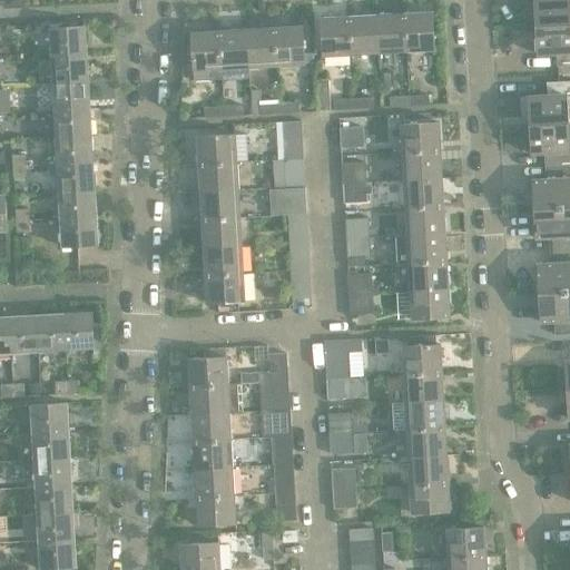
[(569,0),(534,0),(537,27),(569,25),(569,0)]
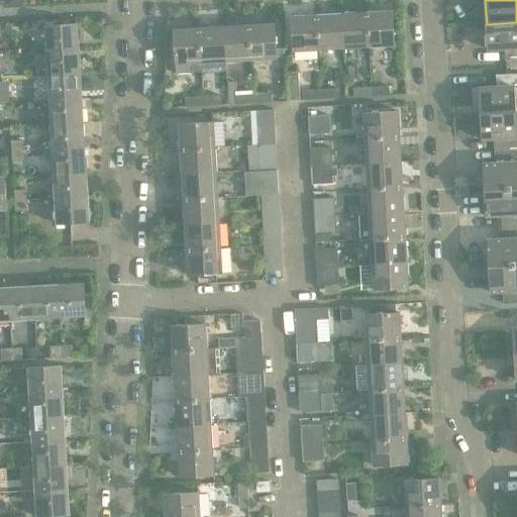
[(393,12),(367,13),(369,47),(395,46),(393,12)]
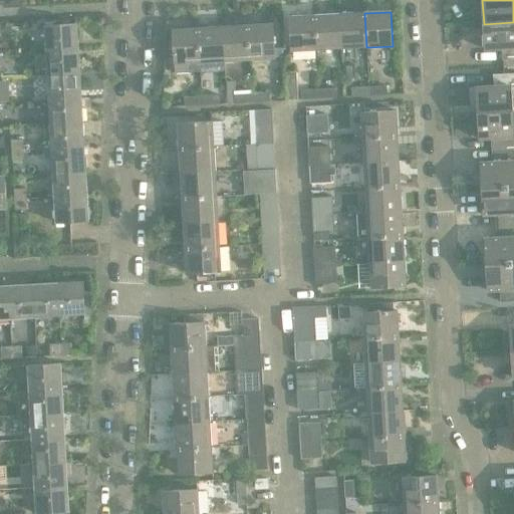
[(364,13),(339,14),(341,49),(366,47),(364,13)]
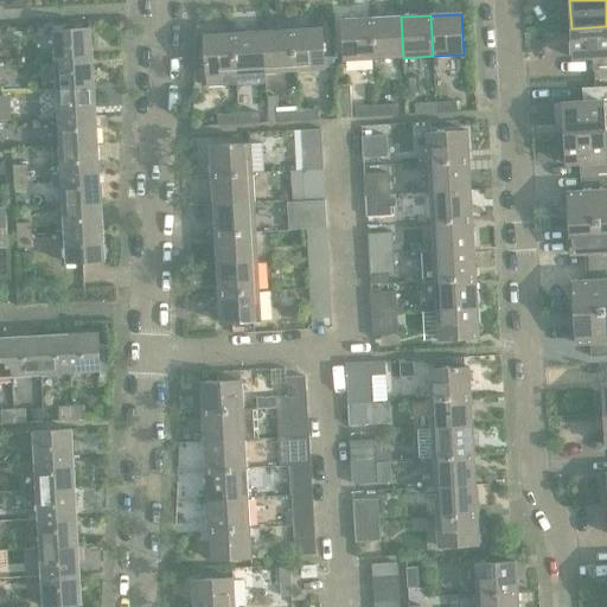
[(401,17),(372,19),(375,59),(403,58),(401,17)]
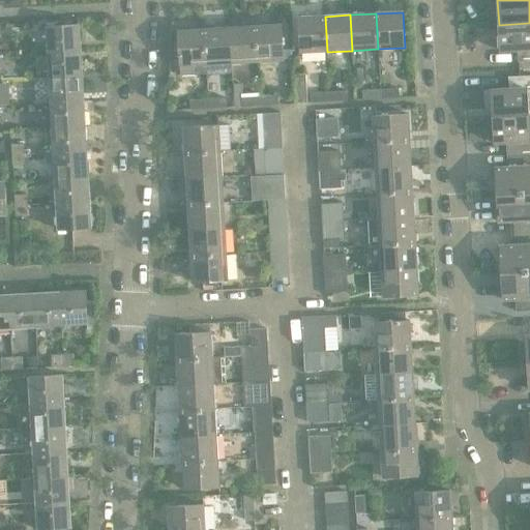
[(327,52),(325,17),(298,18),(300,53),(327,52)]
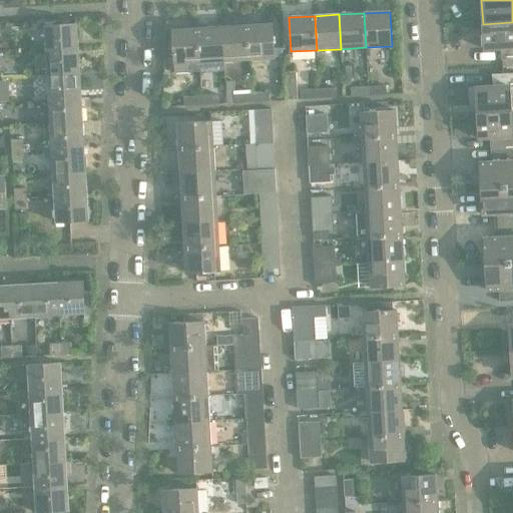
[(512,22),(483,24),(484,50),(501,49),(501,61),(512,60),(512,22)]
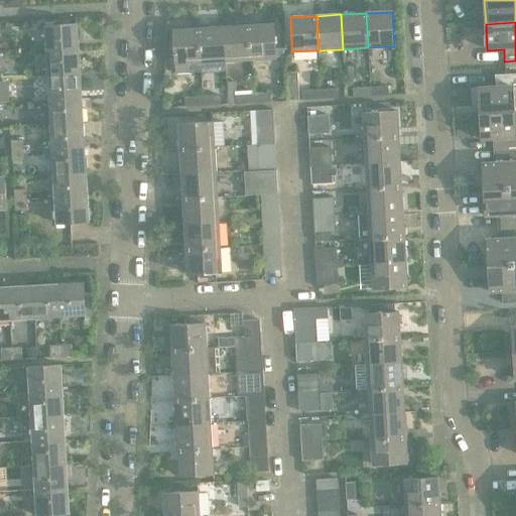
[(225,27),(224,27),(226,61),(251,60),(249,26),(238,26),(235,23),(228,24),(225,27)]
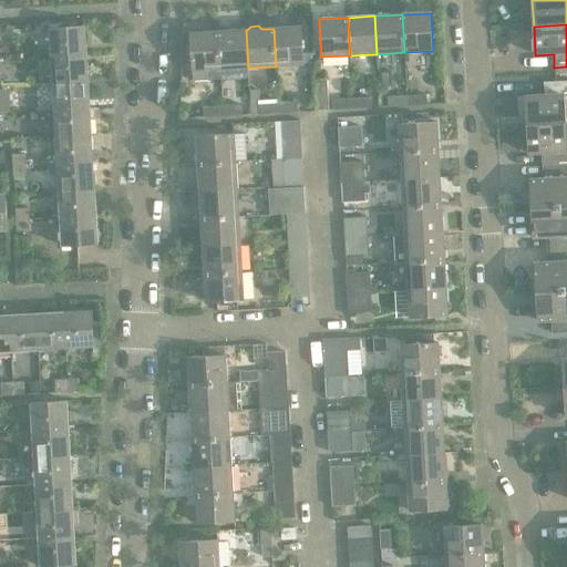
[(49,29),(51,57),(86,54),(85,27),(49,29)]
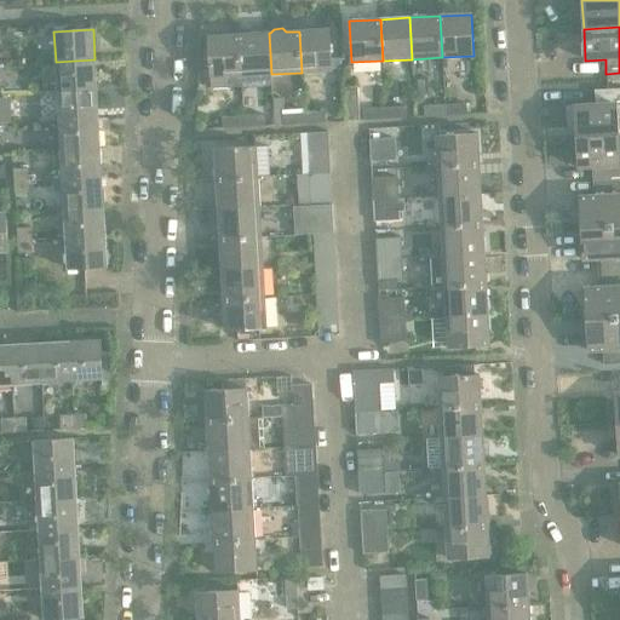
[(329,29),(299,32),(302,73),(333,70),(329,29)]
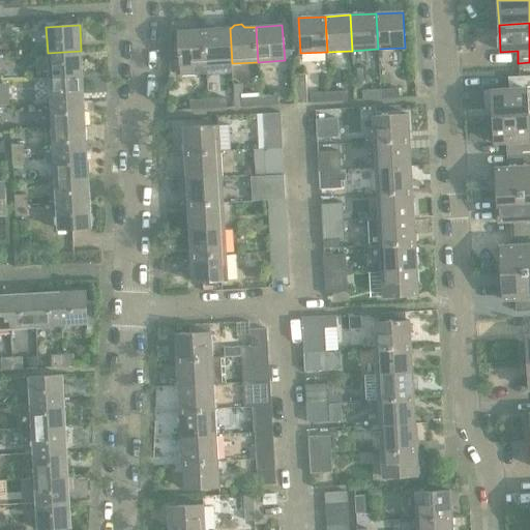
[(230,28),(204,30),(206,65),(232,63),(230,28)]
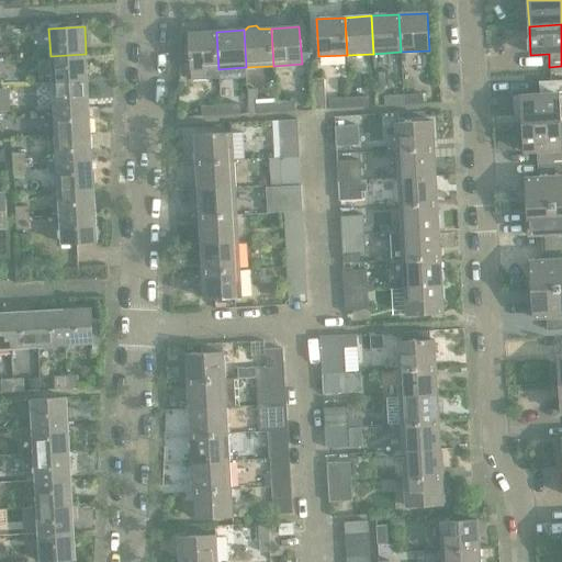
[(216,32),(189,33),(191,70),(204,70),(205,80),(220,80),(218,69),(216,32)]
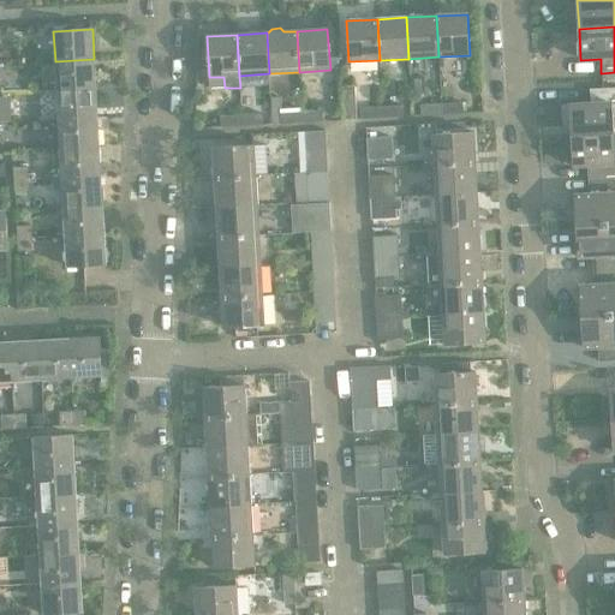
[(94,59),(55,61),(57,90),(96,89),(94,59)]
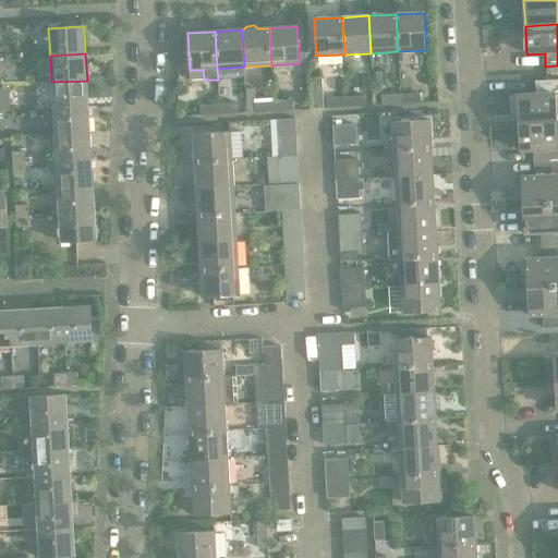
[(311,110),(324,109),(323,79),(310,80),(311,110)]
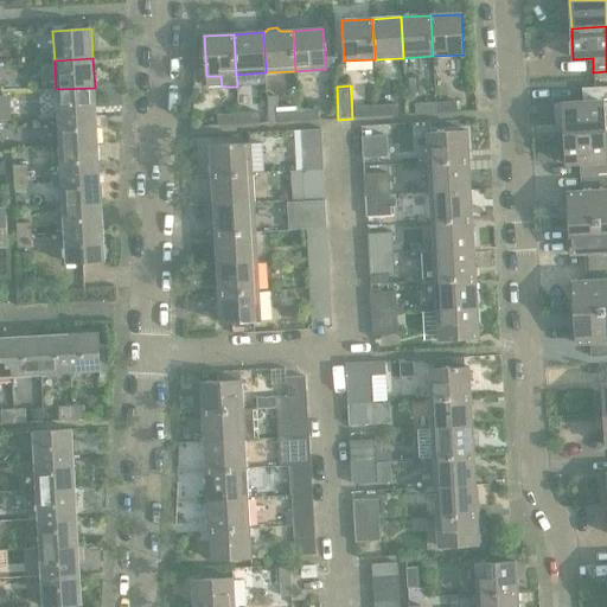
[(562,104),(564,134),(605,132),(604,103),(606,103),(606,87),(582,89),(583,103),(562,104)]
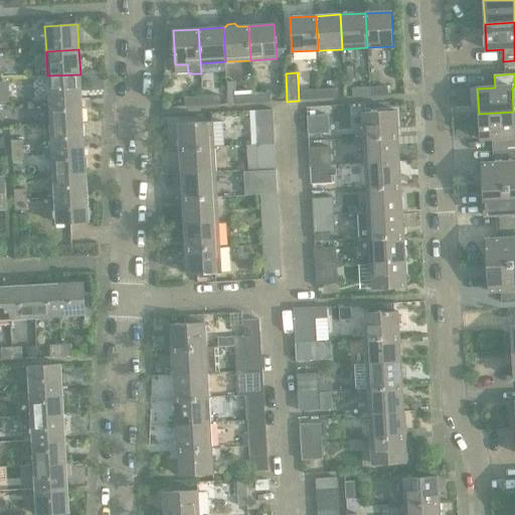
[(80,74),(47,75),(49,101),(81,99),(80,74)]
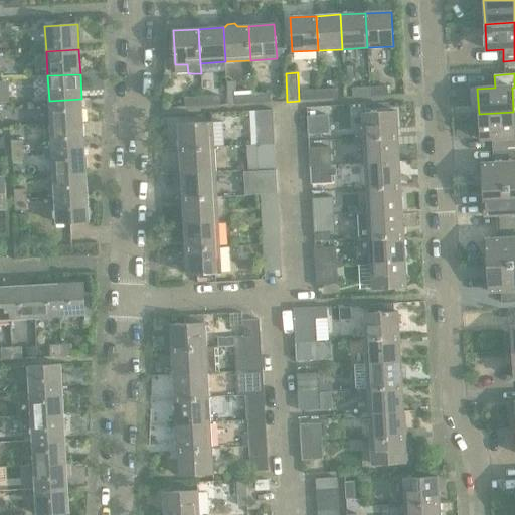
[(387,87),(370,88),(370,97),(388,96),(387,87)]
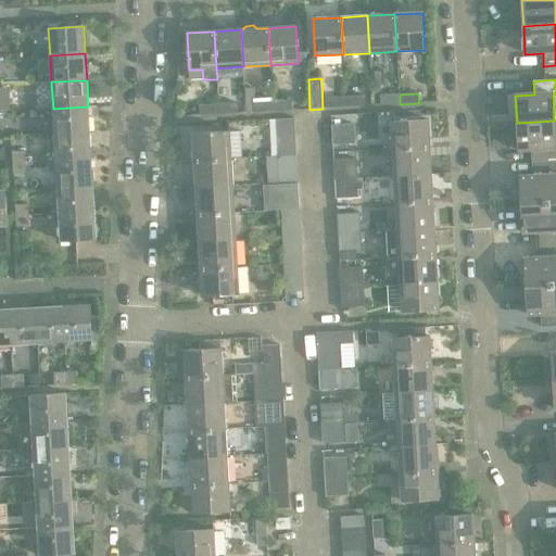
[(400,104),(400,95),(380,96),(381,105),(400,104)]
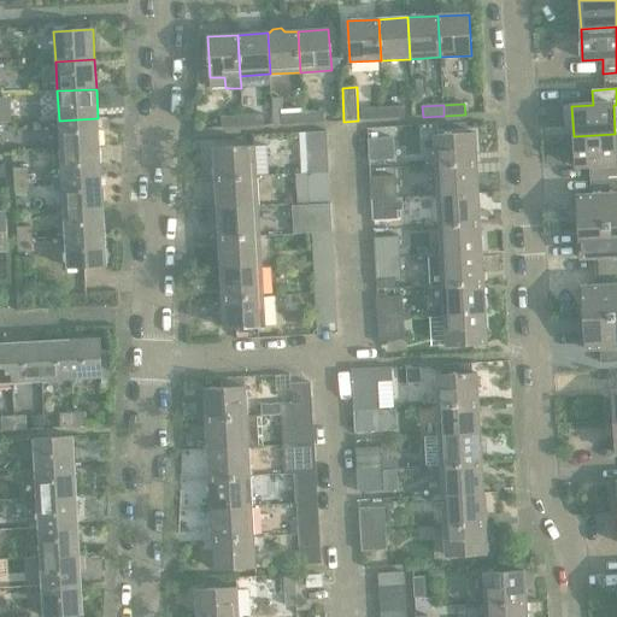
[(404,107),(383,109),(383,119),(404,118),(404,107)]
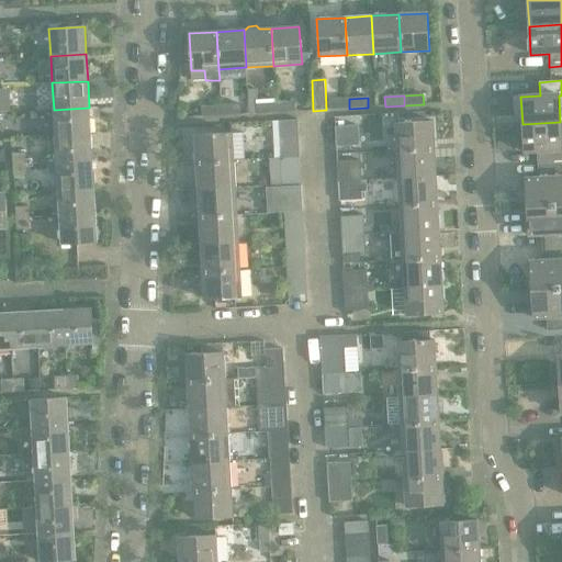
[(349,109),(349,99),(329,100),(330,110),(349,109)]
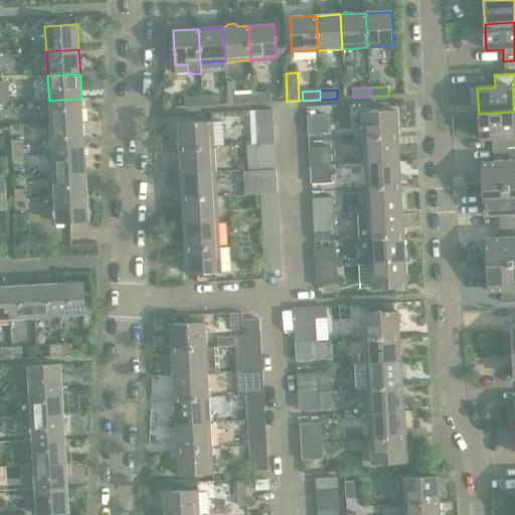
[(271,94),(252,95),(253,104),(271,103),(271,94)]
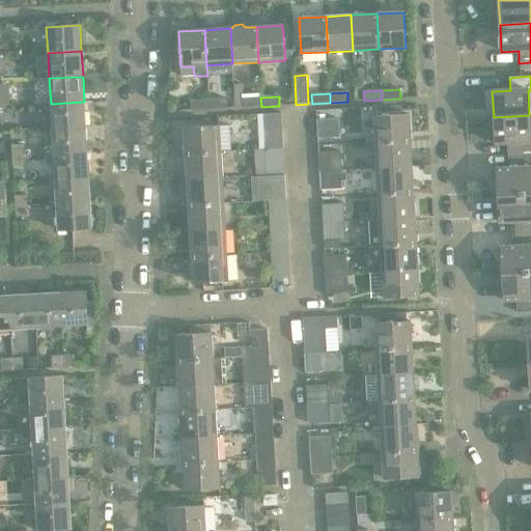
[(261,107),(260,98),(243,99),(243,108),(261,107)]
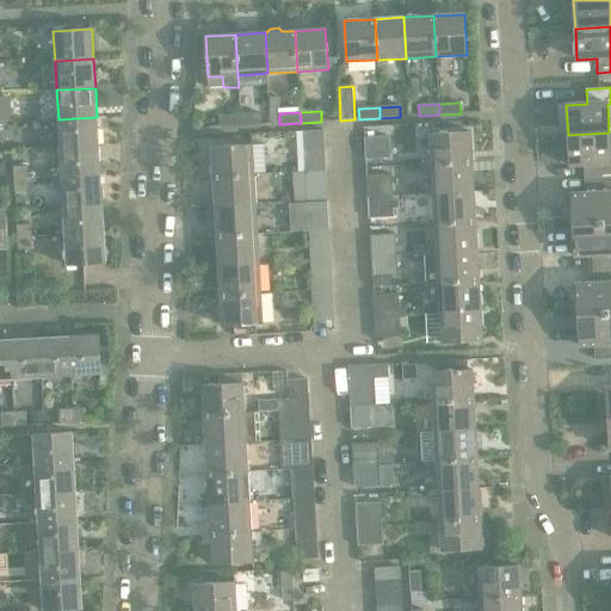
[(260,115),(240,116),(241,127),(261,125),(260,115)]
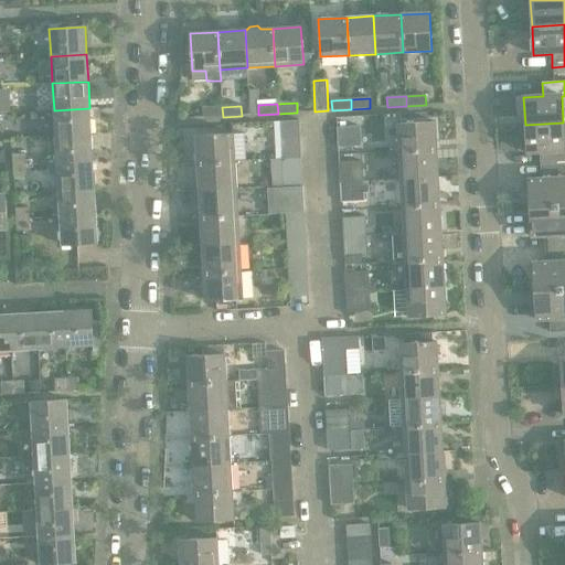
[(223,117),(222,107),(203,108),(203,118),(223,117)]
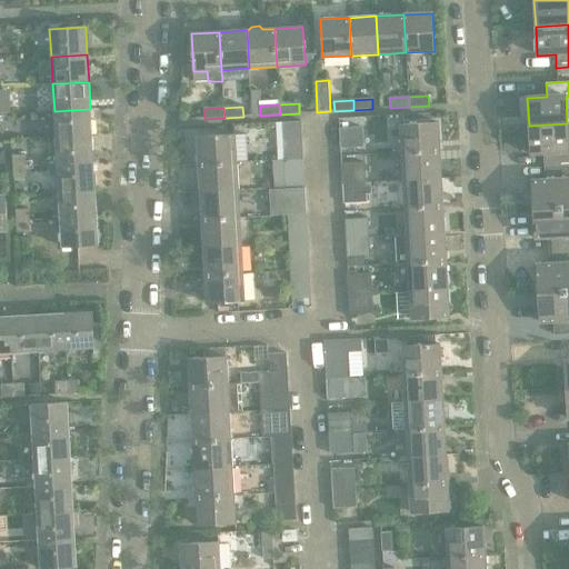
[(90,109),(55,111),(56,138),(91,137),(90,109)]
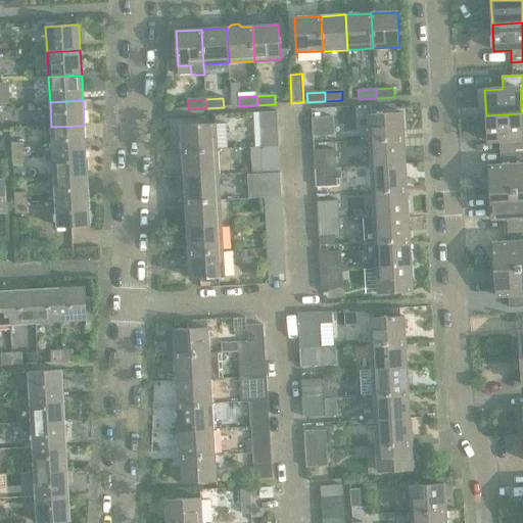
[(368,115),(370,141),(405,139),(402,113),(368,115)]
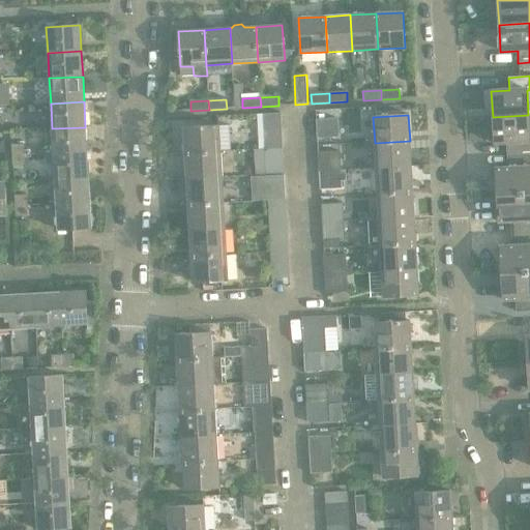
[(528,115),(493,117),(494,144),(514,142),(516,155),(529,153),(529,140),(528,115)]
